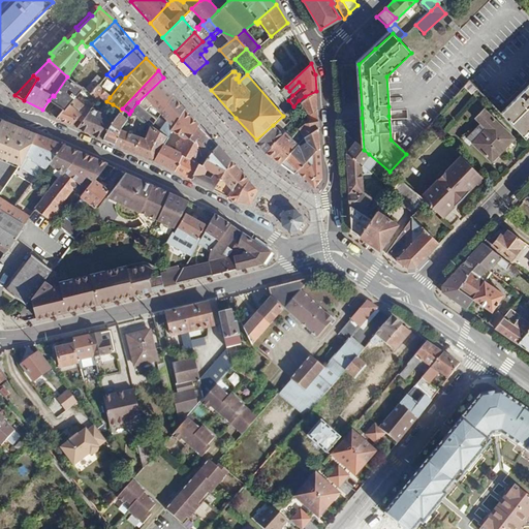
[(49,100),(63,109),(73,96),(78,92),(81,87),(68,75),(67,76),(54,96),(53,95),(49,100)]
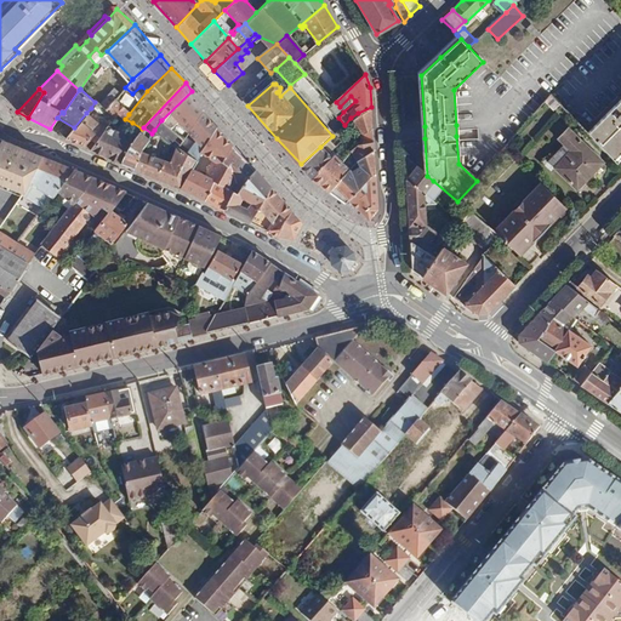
[(182,140),(187,132),(208,107),(192,91),(161,120),(176,134),(182,140)]
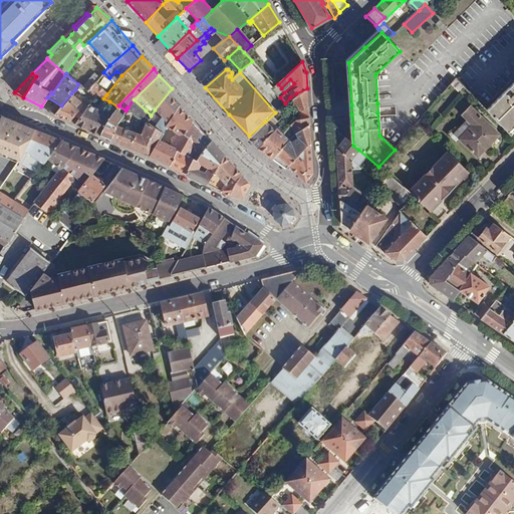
[(513,81),(486,110),(508,134),(513,126),(513,81)]
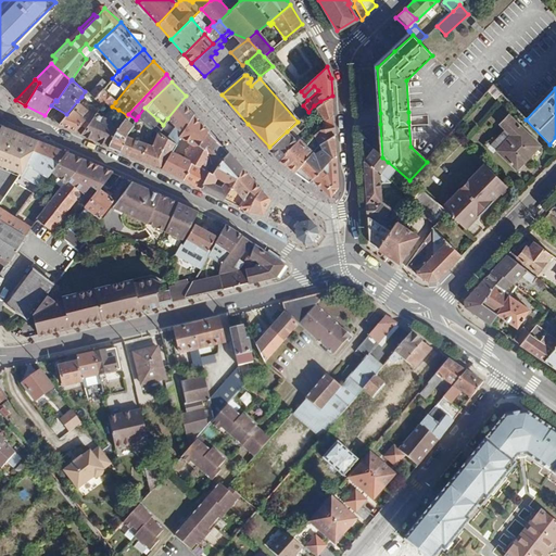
[(104,101),(110,104),(112,106),(115,102),(102,90),(99,95),(104,100),(104,101)]
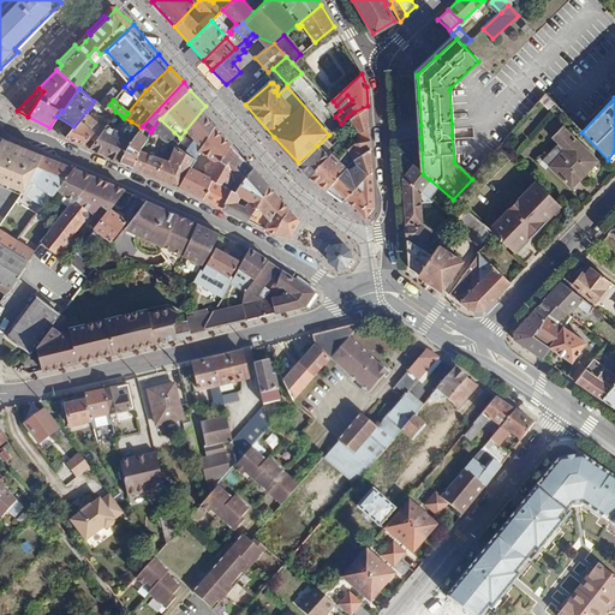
[(94,101),(90,107),(101,114),(106,108),(94,101)]
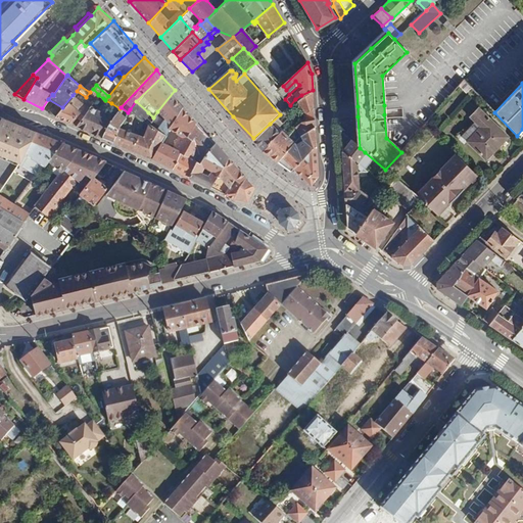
[(286,90),(283,86),(280,88),(277,91),(285,99),(289,94),(286,90)]
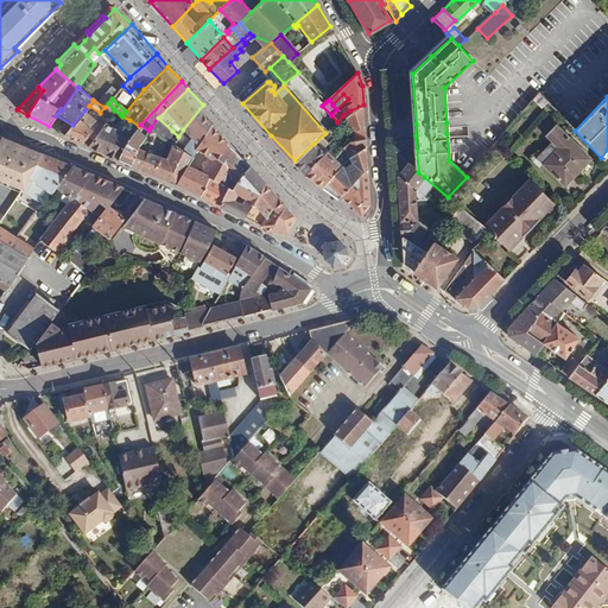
[(113,113),(114,111),(114,109),(108,103),(105,107),(113,113)]
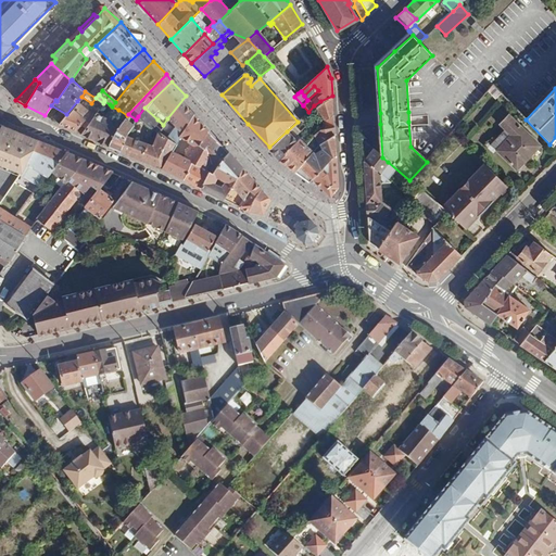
[(176,126),(167,138),(176,143),(180,136),(198,112),(186,96),(167,118),(176,126)]
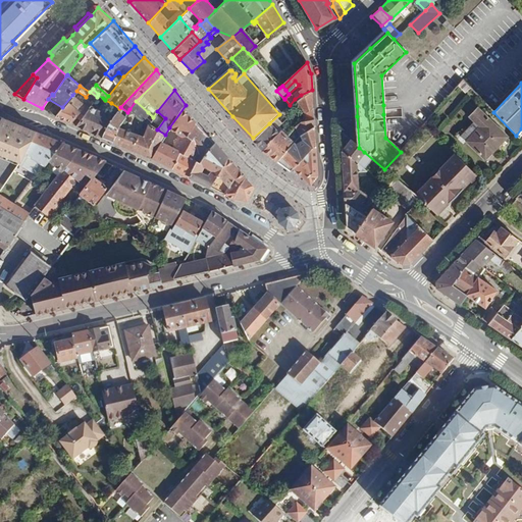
[(301,95),(295,99),(304,119),(300,121),(295,127),(304,137),(314,126),(312,90),(301,95)]
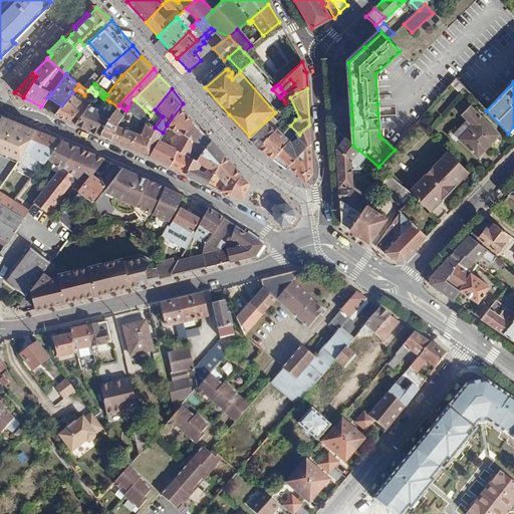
[(54,114),(74,123),(85,108),(71,93),(61,105),(54,114)]
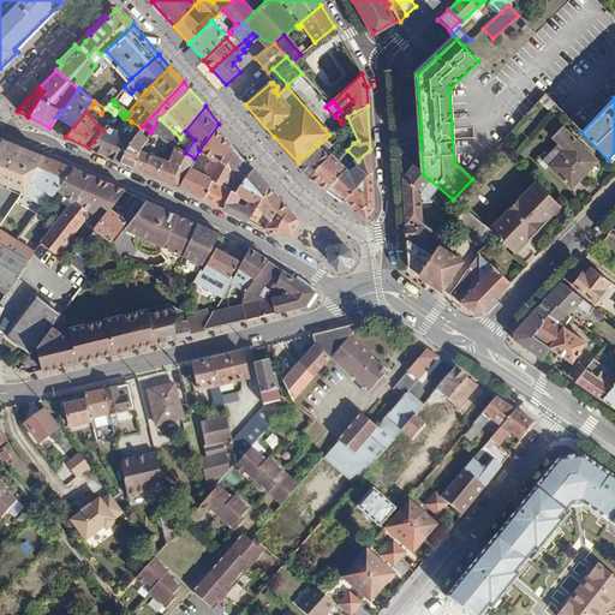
[(89,148),(105,156),(119,132),(123,133),(127,126),(124,125),(126,123),(129,124),(131,121),(124,118),(121,115),(113,129),(106,125),(102,130),(89,148)]
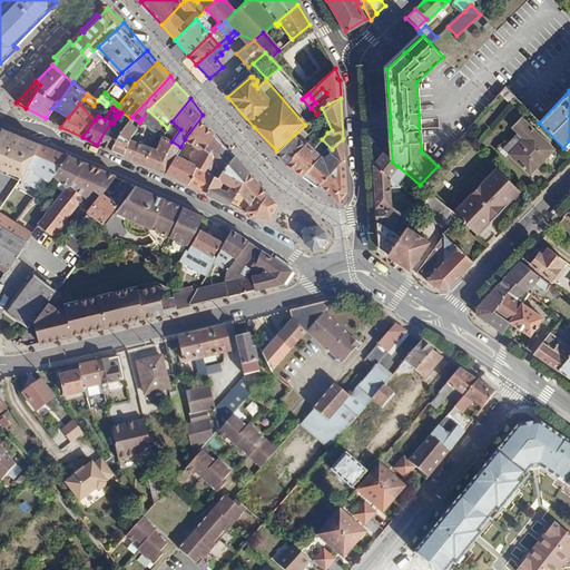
[(156,133),(161,123),(148,110),(141,119),(156,133)]
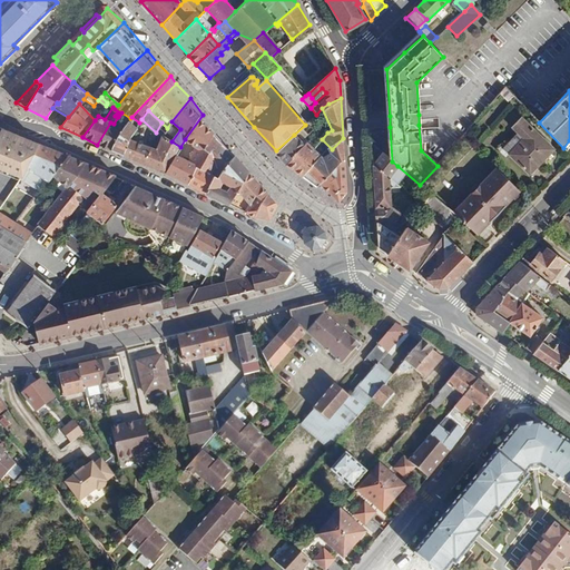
[(166,173),(187,183),(197,164),(202,168),(210,151),(205,149),(217,131),(203,115),(185,139),(197,146),(188,161),(176,155),(166,173)]
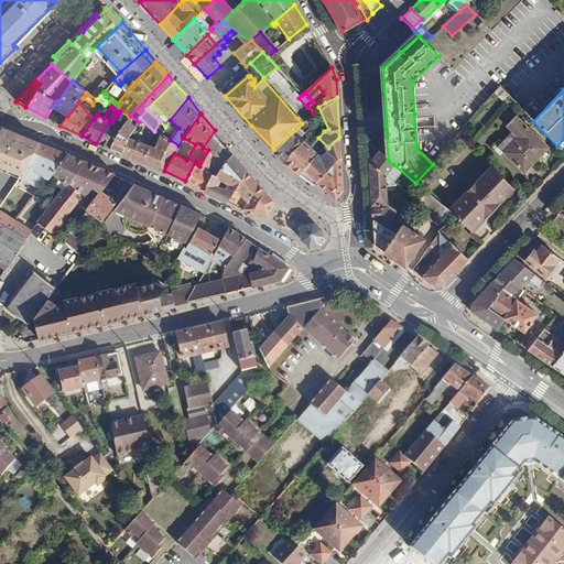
[(108,149),(121,153),(127,140),(138,121),(130,116),(129,117),(122,128),(108,149)]
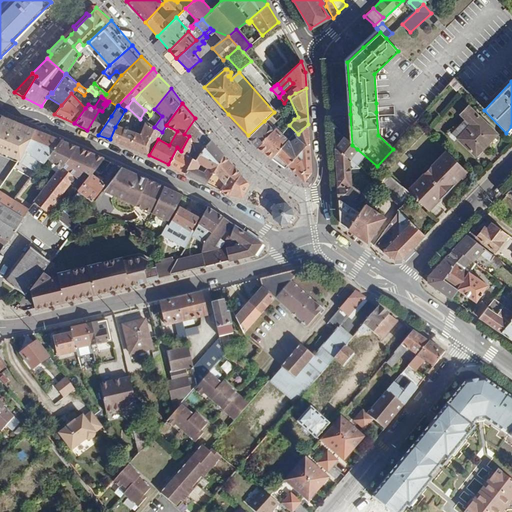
[(497,135),(467,105),(459,113),(465,118),(451,133),(476,157),(497,135)]
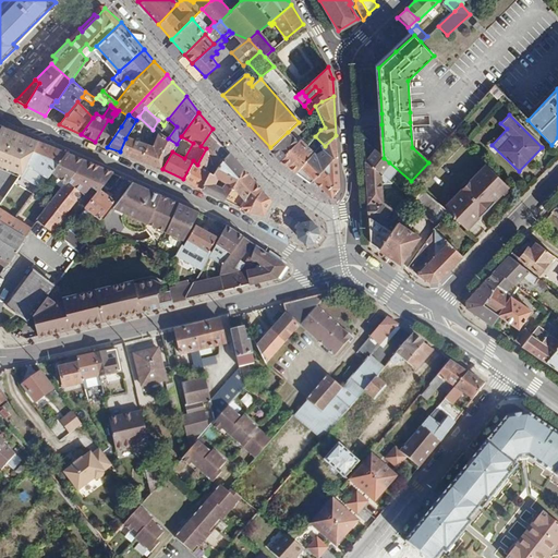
[(305,116),(301,120),(305,124),(310,120),(306,117),(305,116)]
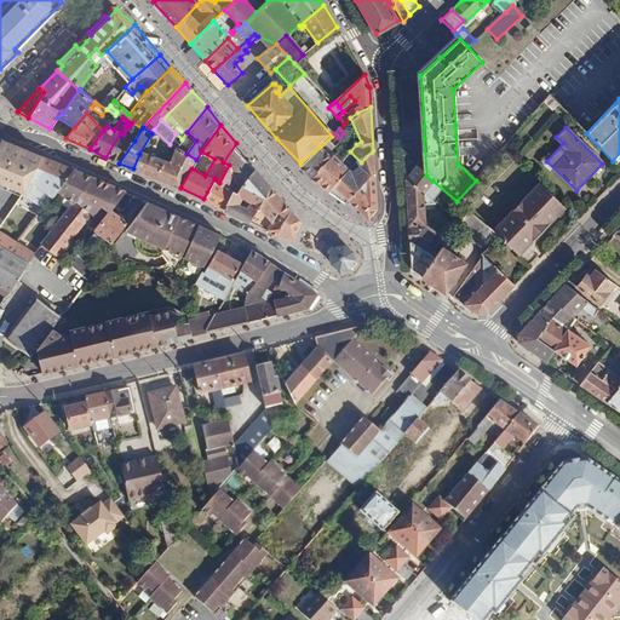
[(105,158),(119,164),(135,141),(124,135),(120,133),(105,158)]
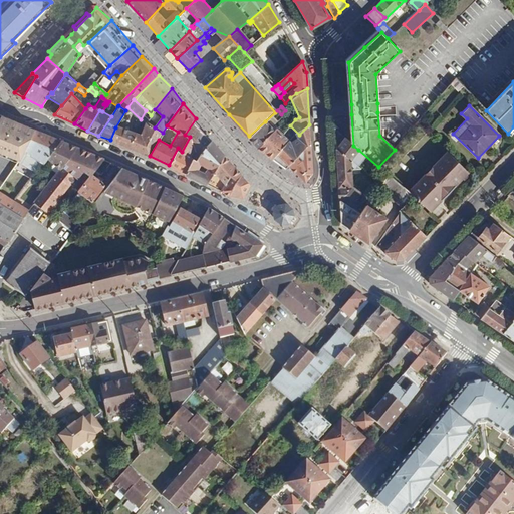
[(22,124),(0,114),(0,150),(19,158),(23,152),(33,134),(20,127),(22,124)]
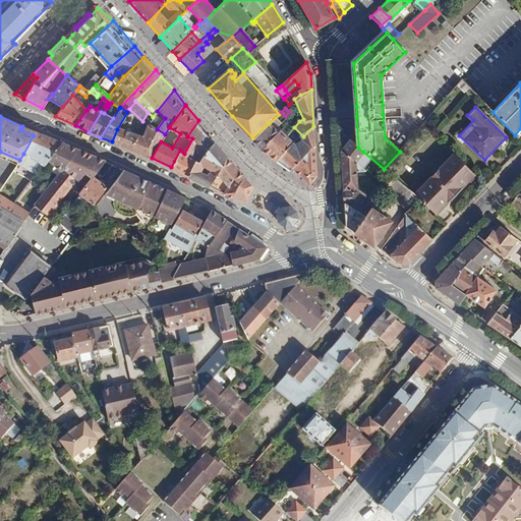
[(192,138),(184,154),(197,162),(219,139),(198,120),(187,136),(192,138)]
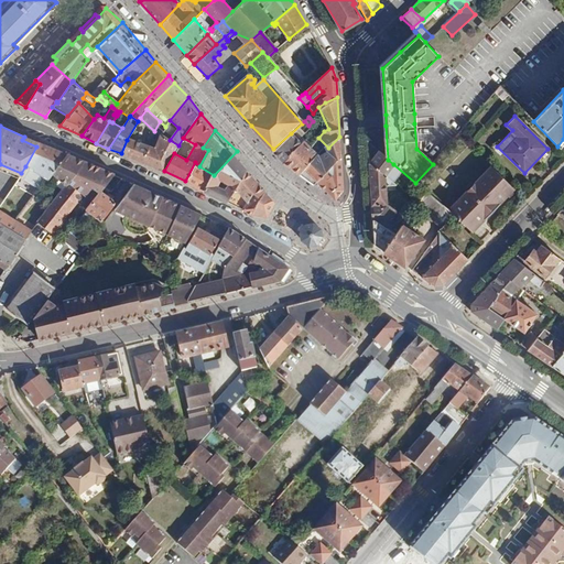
[(272,151),(282,162),(302,144),(291,133),(273,149),(272,151)]
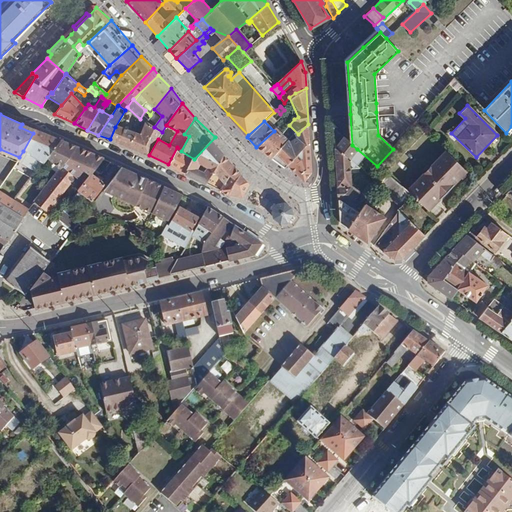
[(129,147),(149,155),(158,139),(162,132),(154,127),(145,122),(138,132),(133,130),(129,147)]
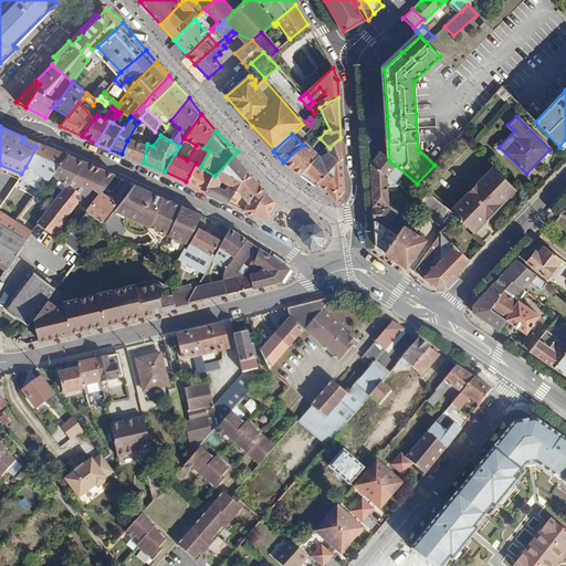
[(315,186),(318,182),(342,157),(341,137),(329,148),(335,154),(328,160),(322,155),(301,176),(315,186)]
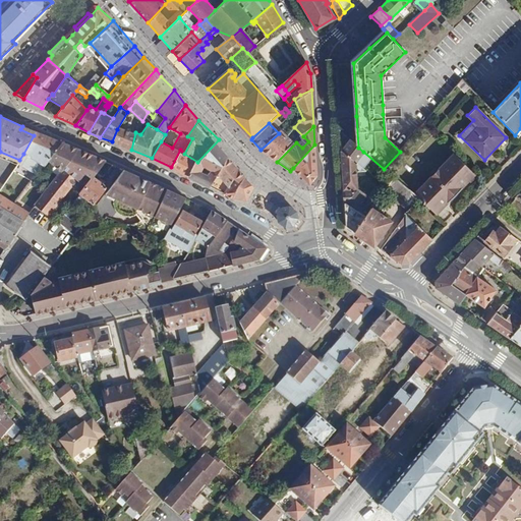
[(112,141),(131,150),(135,132),(117,129),(112,141)]
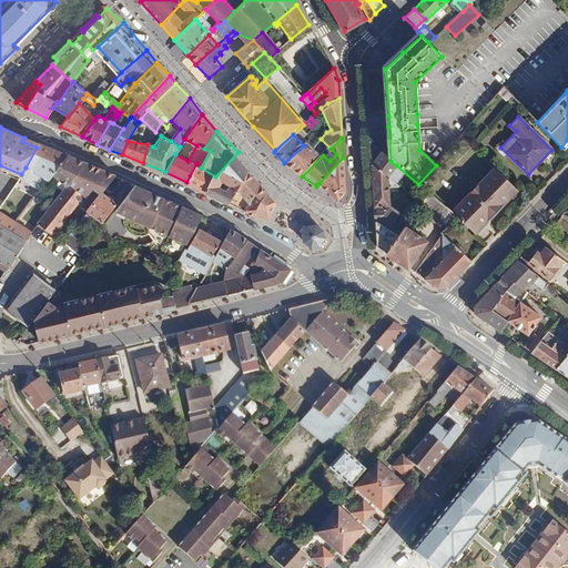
[(39,143),(37,148),(26,168),(46,181),(50,174),(67,154),(39,143)]
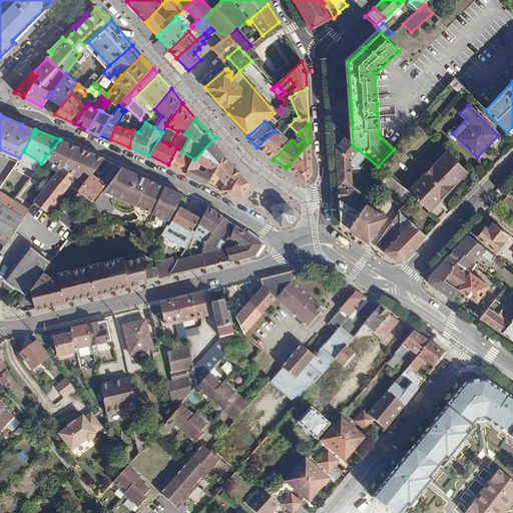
[(257,147),(266,153),(283,133),(277,129),(275,131),(257,147)]
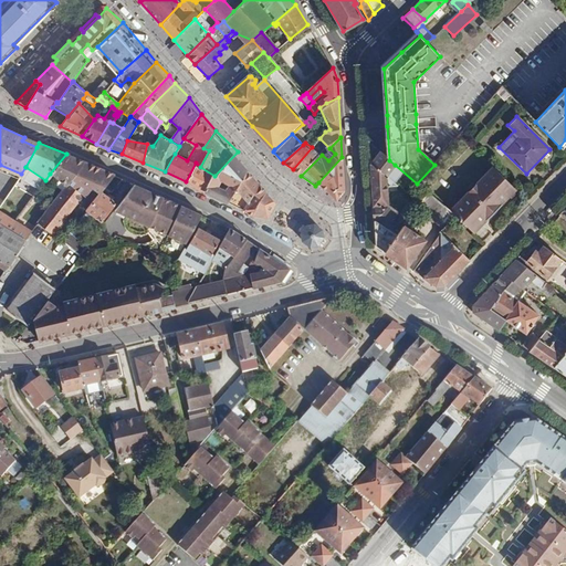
[(293,169),(301,176),(322,155),(312,147),(293,169)]
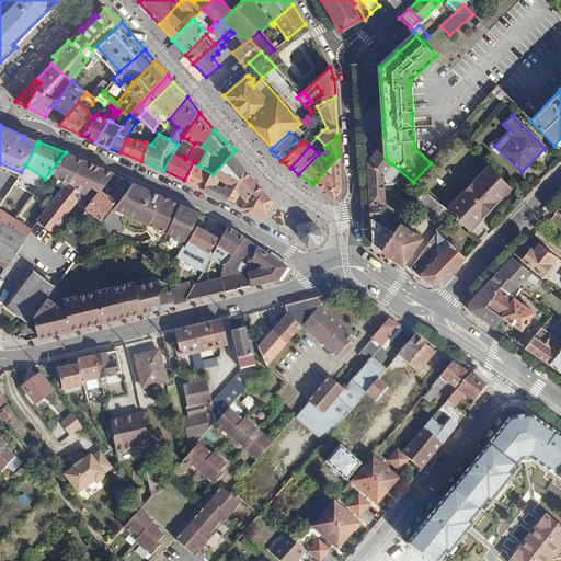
[(202,189),(225,201),(252,168),(236,150),(213,174),(202,189)]
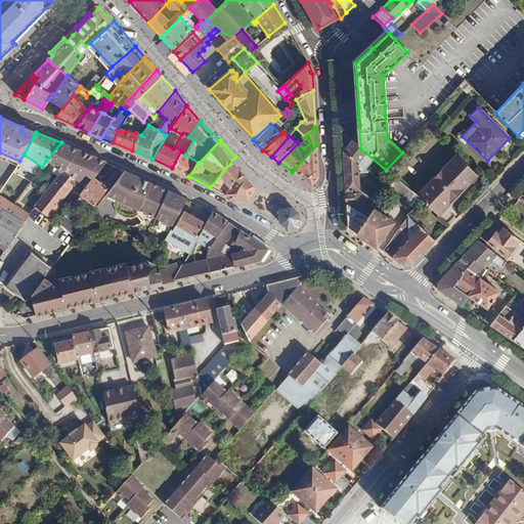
[(352,141),(343,153),(357,164),(365,153),(360,148),(356,144),(352,141)]
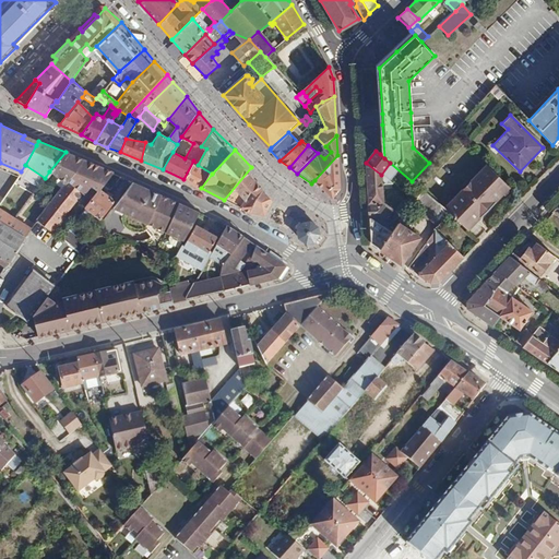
[(82,161),(66,152),(49,171),(66,181),(82,161)]
